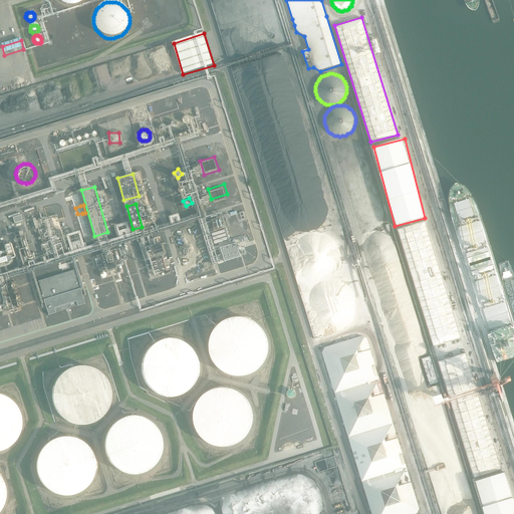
[(227,210),(209,215),(213,228),(231,223),(227,210)]
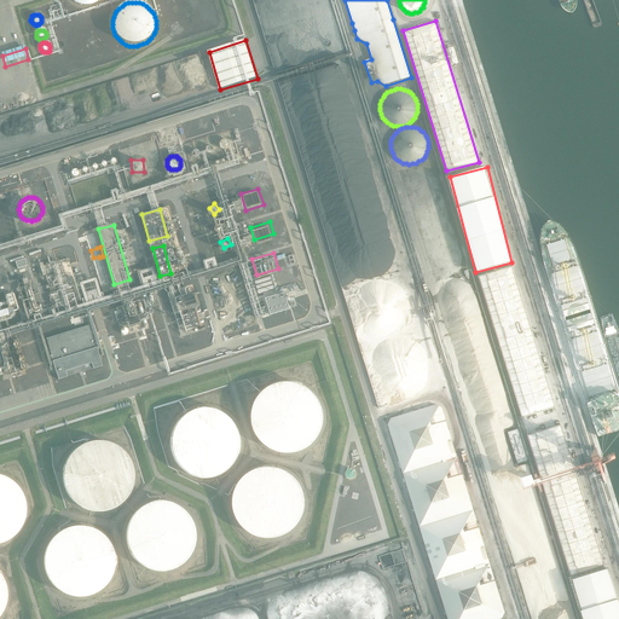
[(17,268),(27,266),(24,259),(15,262),(17,268)]
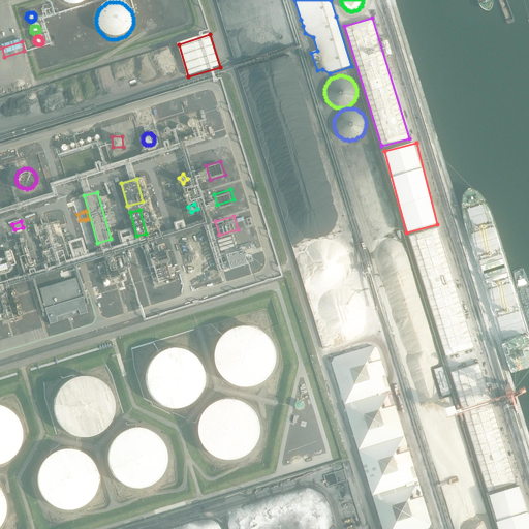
[(435,229),(408,237),(407,238),(444,352),(445,353),(472,345),(471,342),(436,229),(435,229)]
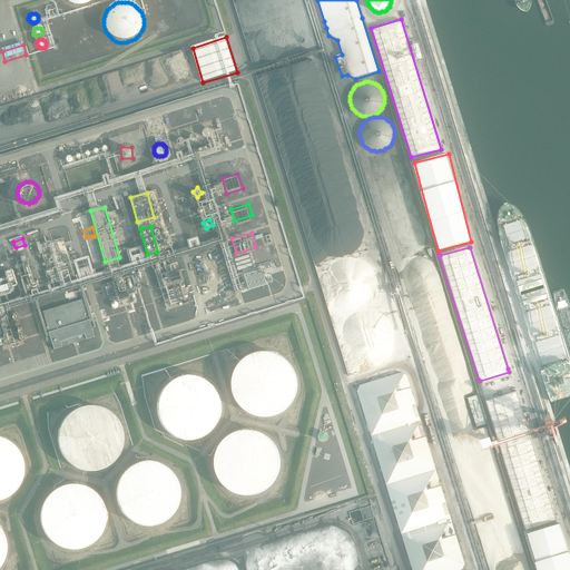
[(265,249),(254,253),(258,265),(268,262),(265,249)]
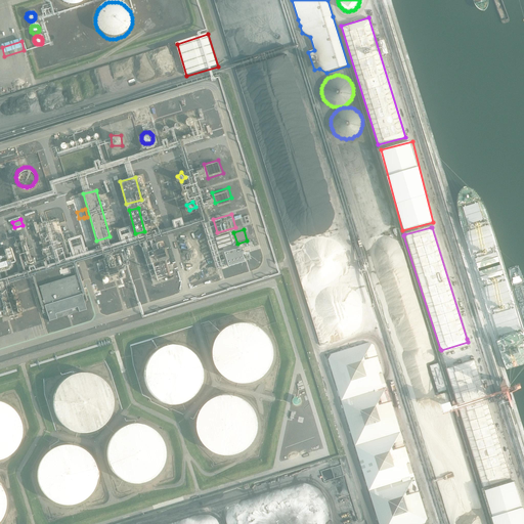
[(25,230),(17,232),(18,238),(27,236),(25,230)]
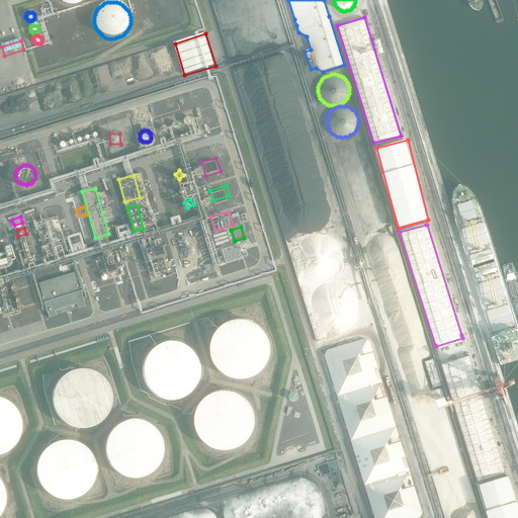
[(14,253),(9,237),(0,239),(0,242),(4,256),(14,253)]
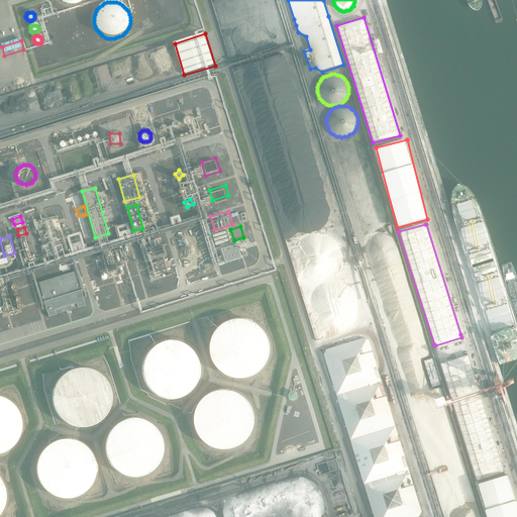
[(164,240),(151,244),(153,252),(166,249),(164,240)]
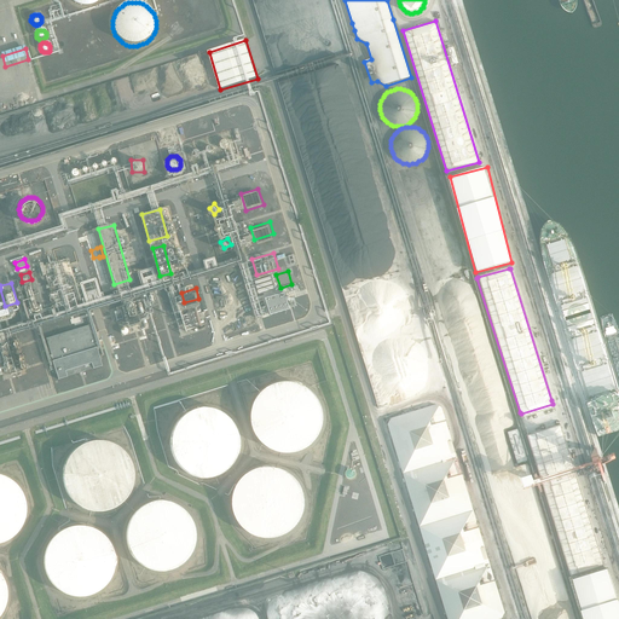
[(284,293),(265,299),(271,316),(289,310),(284,293)]
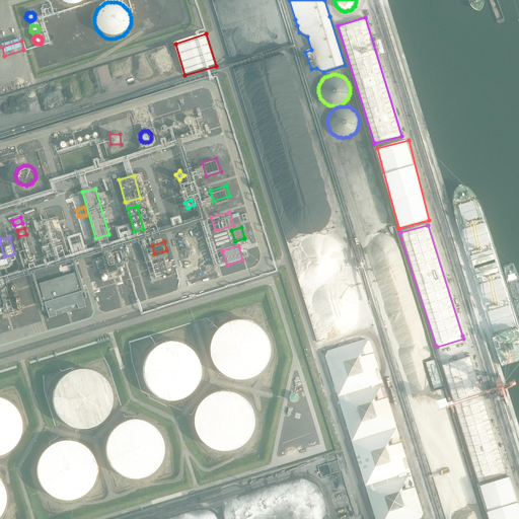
[(125,272),(119,252),(112,254),(113,261),(106,263),(108,271),(116,269),(117,274),(125,272)]
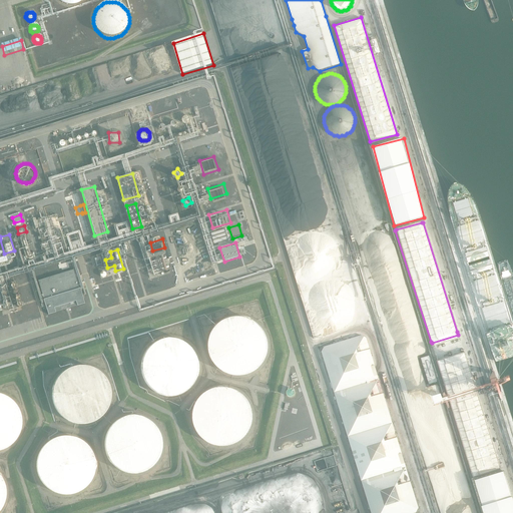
[(108,273),(104,269),(99,273),(103,278),(108,273)]
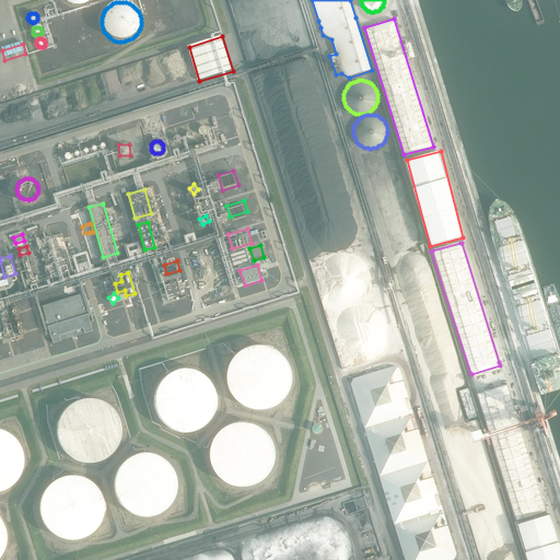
[(42,306),(53,343),(92,331),(81,294),(42,306)]
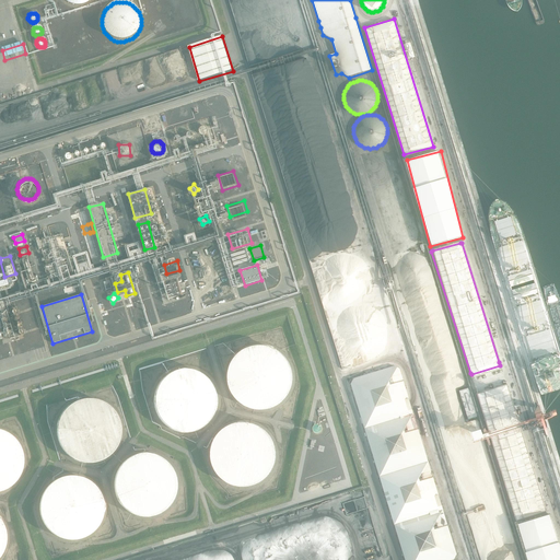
[(0,308),(0,323),(4,338),(14,335),(6,307),(0,308)]
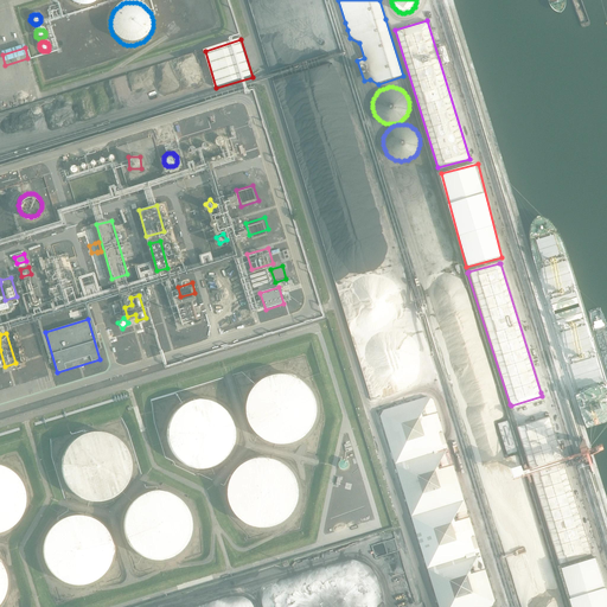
[(324,411),(324,408),(324,404),(323,402),(321,398),(320,395),(319,391),(318,389),(315,387),(313,384),(311,382),(308,379),(305,377),(302,376),(299,375),(295,374),(292,374),(288,374),(285,374),(282,374),(279,375),(275,376),(272,377),(269,378),(267,381),(263,383),(261,385),(260,388),(257,391),(256,394),(255,397),(254,401),(253,404),(253,407),(253,410),(253,414),(254,417),(255,421),(256,423),(257,427),(260,429),(262,433),(264,435),(267,436),(269,439),(273,440),(276,441),(279,442),(282,443),(286,443),(289,443),(293,443),(296,443),(299,442),(302,441),(306,439),(308,438),(311,435),(313,433),(315,430),(318,428),(319,425),(321,422),(323,419),(323,415),(324,411)]
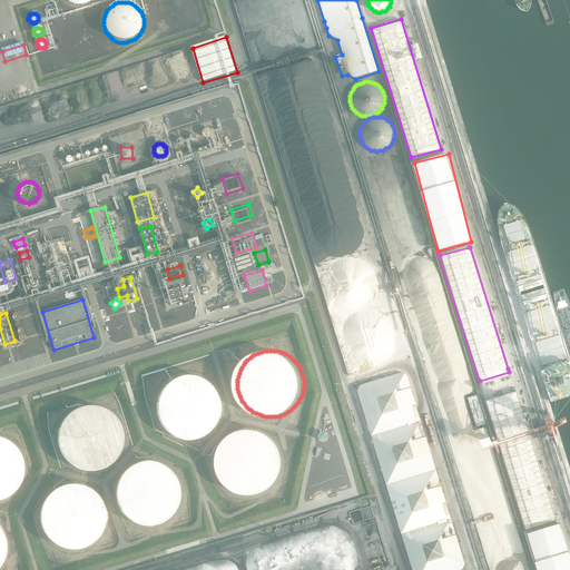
[(356,391),(411,569),(461,569),(462,569),(465,564),(408,376),(402,373),(360,385),(356,391)]
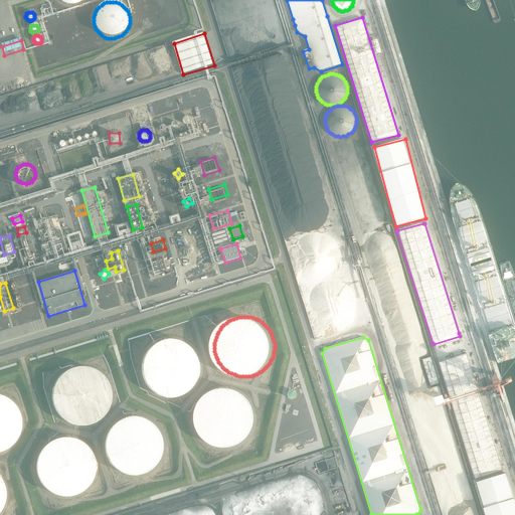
[(203,370),(203,367),(203,364),(202,361),(201,359),(200,356),(199,353),(198,351),(196,348),(194,346),(192,344),(189,343),(187,341),(184,340),(181,339),(179,338),(176,338),(173,338),(170,338),(167,338),(164,339),(161,340),(159,341),(156,343),(154,345),(152,346),(150,349),(148,351),(146,354),(145,356),(144,359),(144,362),(143,365),(143,368),(143,371),(144,373),(144,376),(145,379),(147,382),(148,384),(150,386),(152,389),(154,391),(156,392),(159,394),(162,395),(164,396),(167,397),(170,397),(173,397),(176,397),(179,397),(182,396),(185,395),(187,394),(190,392),(192,390),(194,388),(196,386),(198,384),(199,381),(201,379),(202,376),(202,373),(203,370)]
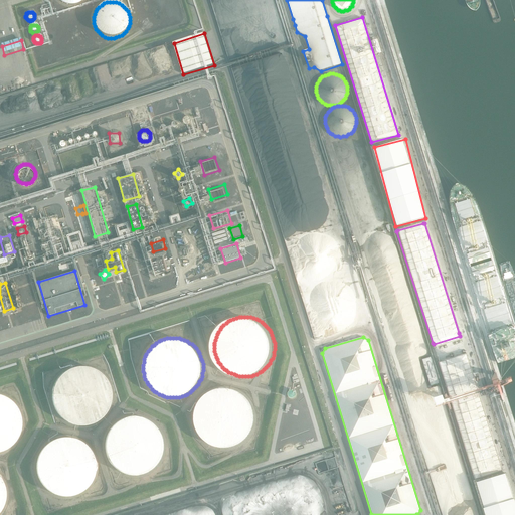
[(465,352),(439,360),(475,478),(501,470),(465,352)]
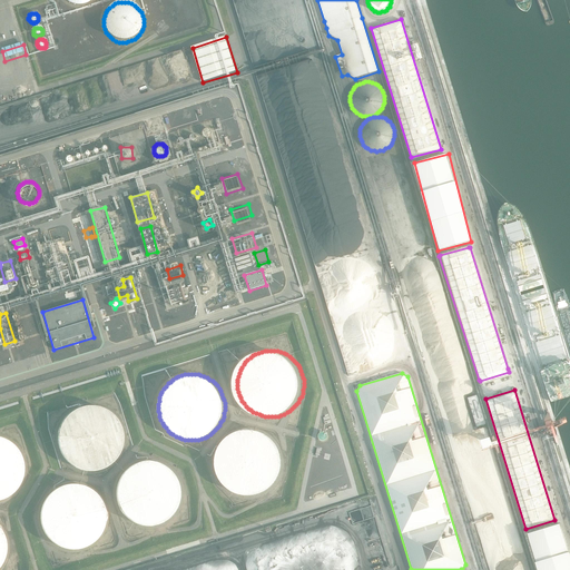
[(477,395),(468,399),(477,428),(485,424),(477,395)]
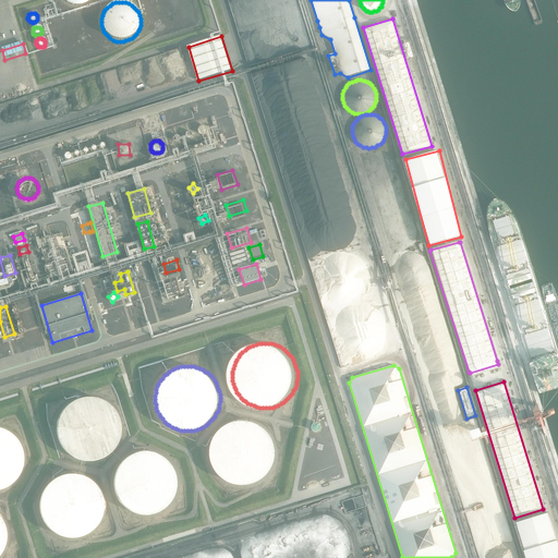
[(121,432),(121,428),(121,425),(120,423),(120,420),(119,416),(117,413),(116,411),(113,408),(111,405),(109,403),(107,401),(104,400),(101,399),(98,398),(95,397),(92,396),(88,396),(85,396),(82,397),(80,397),(76,398),(73,400),(71,401),(68,403),(65,405),(63,408),(61,410),(60,413),(58,415),(57,419),(57,422),(56,425),(56,428),(56,432),(57,435),(57,437),(58,440),(59,444),(61,446),(63,449),(65,451),(68,453),(70,456),(73,457),(75,458),(79,459),(82,460),(85,461),(88,461),(92,461),(94,460),(97,460),(100,459),(104,457),(106,456),(109,453),(111,451),(113,449),(116,447),(117,444),(118,441),(119,438),(120,435),(121,432)]
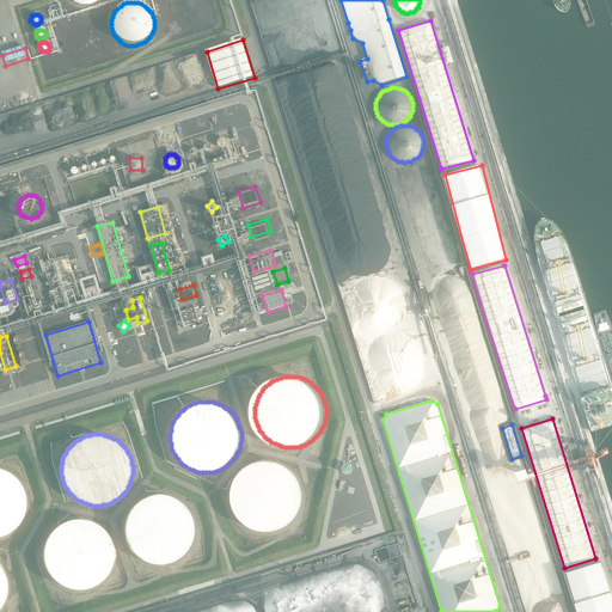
[(306,500),(306,496),(306,493),(306,489),(305,487),(304,483),(303,479),(300,477),(298,475),(297,471),(293,469),(291,467),(288,465),(285,464),(281,463),(279,461),(275,461),(271,461),(268,461),(264,461),(261,463),(258,464),(255,465),(251,466),(249,469),(246,471),(244,473),(242,476),(239,479),(238,482),(237,485),(236,488),(236,491),(236,495),(236,499),(236,502),(236,506),(237,509),(238,512),(240,515),(242,518),(244,520),(246,522),(249,525),(252,527),(255,528),(258,530),(262,531),(265,532),(268,532),(271,532),(275,532),(279,531),(282,531),(285,530),(288,527),(292,526),(294,524),(297,521),(299,519),(300,515),(303,513),(304,509),(305,507),(306,503),(306,500)]
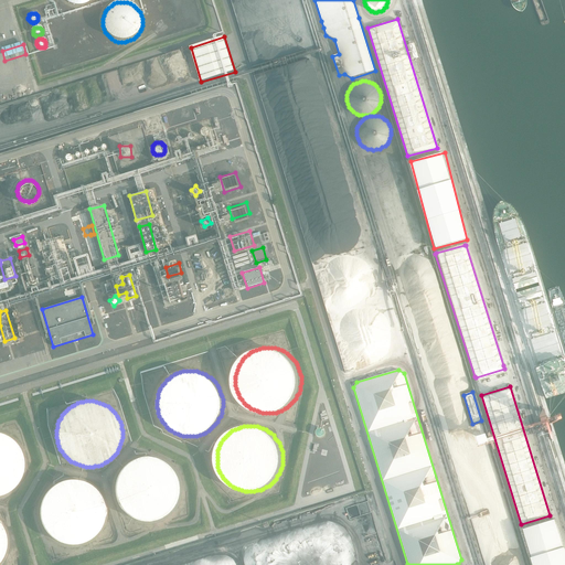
[(326,428),(317,427),(315,435),(323,436),(326,428)]
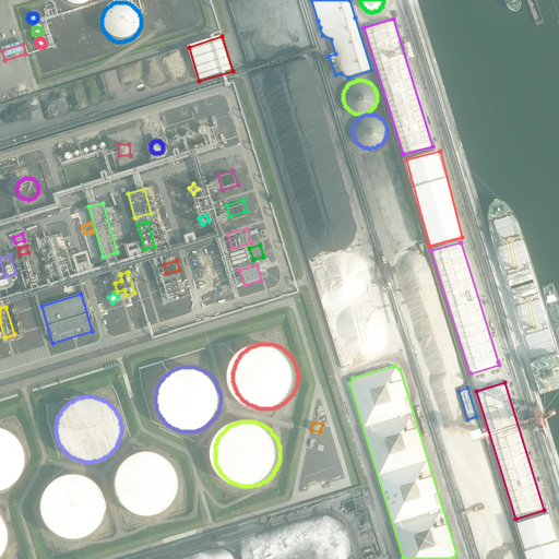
[(24,462),(24,459),(24,455),(23,452),(22,449),(21,445),(20,443),(18,440),(16,438),(14,436),(11,433),(9,431),(6,429),(2,428),(0,427),(0,489),(2,489),(6,488),(9,486),(11,485),(14,483),(16,480),(19,477),(20,475),(22,472),(23,468),(23,465),(24,462)]
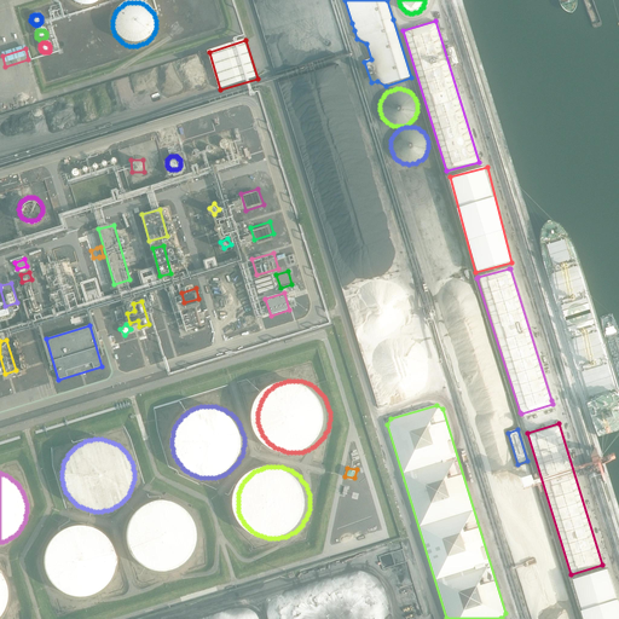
[(197,539),(198,536),(197,532),(197,528),(196,525),(195,522),(194,519),(192,515),(190,513),(187,510),(185,508),(183,505),(179,504),(177,502),(173,501),(169,501),(167,499),(163,499),(160,499),(156,499),(152,501),(149,502),(146,503),(143,504),(140,507),(138,509),(136,512),(133,514),(131,516),(129,520),(128,522),(127,526),(126,530),(126,533),(126,537),(126,541),(127,543),(127,547),(129,550),(131,553),(132,556),(134,559),(137,561),(139,563),(143,566),(145,567),(149,568),(152,570),(155,571),(158,571),(162,571),(166,571),(169,571),(173,570),(175,568),(179,567),(181,565),(185,563),(187,561),(190,557),(192,555),(194,553),(195,549),(196,545),(197,543),(197,539)]
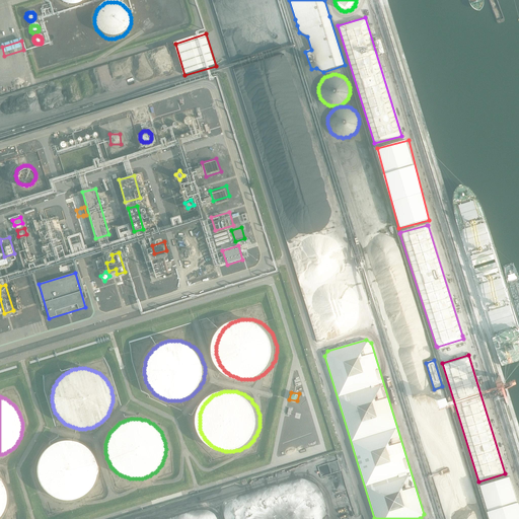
[(96,473),(96,470),(96,467),(96,464),(95,461),(94,459),(93,456),(91,454),(90,451),(88,449),(86,447),(83,445),(81,444),(78,443),(75,442),(73,441),(70,440),(67,440),(64,440),(61,441),(58,441),(56,442),(53,444),(51,445),(48,447),(46,448),(44,451),(42,453),(41,455),(39,458),(38,460),(36,463),(36,466),(36,469),(36,472),(36,475),(38,477),(38,480),(40,484),(41,486),(43,489),(44,491),(46,493),(49,495),(51,497),(54,498),(56,499),(59,500),(62,500),(65,501),(67,501),(70,501),(73,500),(76,499),(79,498),(81,497),(84,495),(86,494),(88,492),(90,490),(92,487),(93,485),(94,482),(95,478),(96,476),(96,473)]
